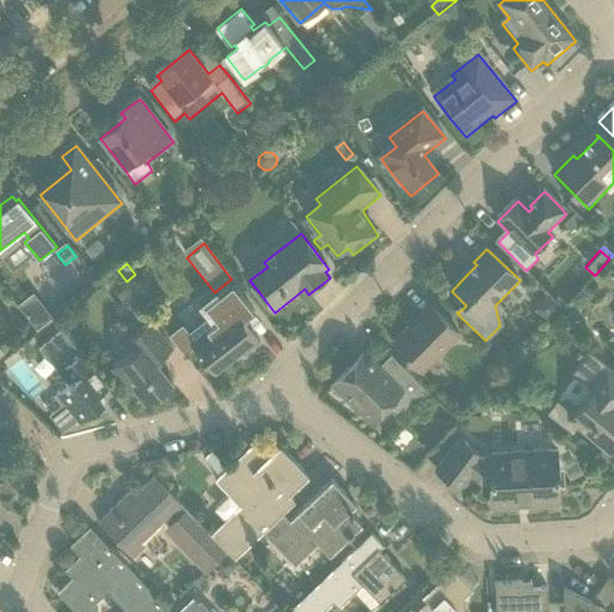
[(183,327),(170,338),(177,348),(186,358),(195,350),(216,375),(242,354),(244,357),(257,348),(259,345),(242,325),(254,314),(232,287),(206,309),(212,318),(190,336),(183,327)]
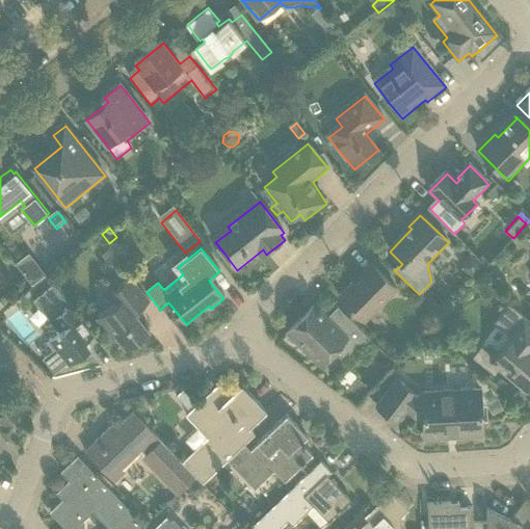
[(115,255),(106,262),(116,274),(126,267),(115,255)]
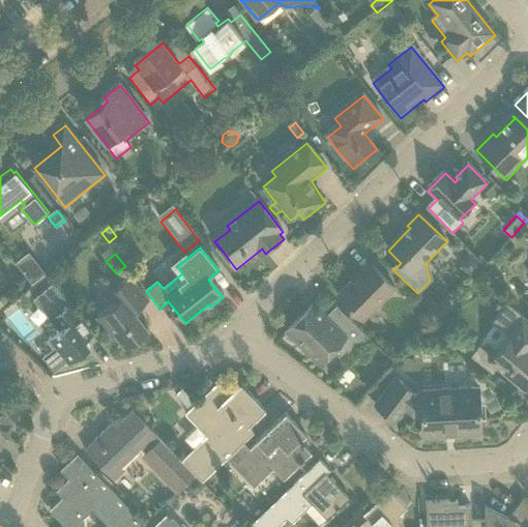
[(339,298),(355,314),(363,323),(396,290),(372,266),(361,276),(362,276),(353,286),(352,285),(339,298)]
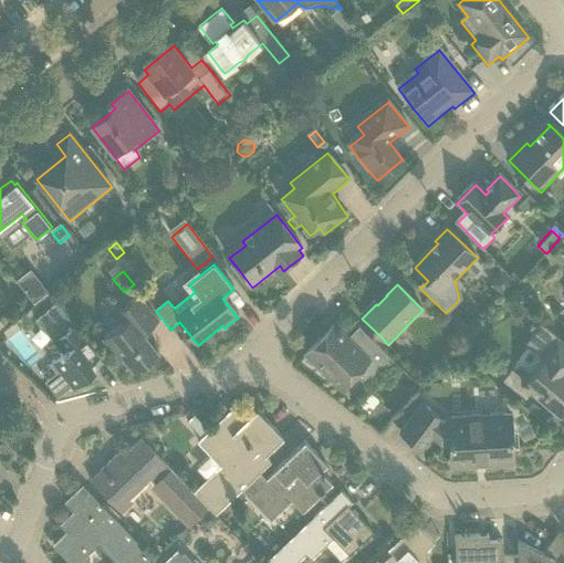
[(159,324),(146,306),(139,298),(117,315),(124,325),(104,341),(121,363),(124,361),(135,374),(143,367),(146,367),(147,367),(149,366),(152,365),(153,364),(154,363),(154,362),(155,360),(155,358),(159,355),(144,336),(159,324)]
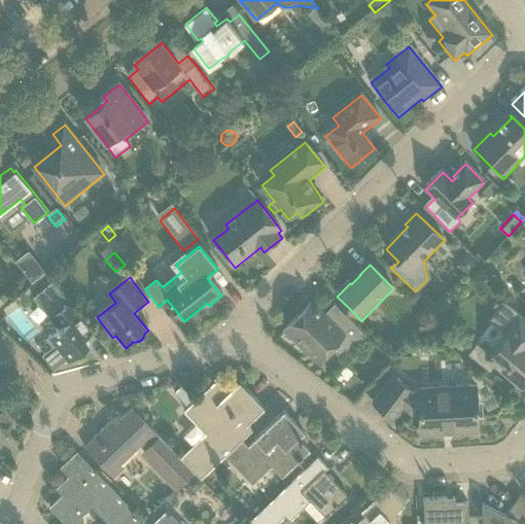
[(55,284),(35,301),(51,321),(59,329),(57,330),(58,333),(49,340),(50,340),(48,342),(55,350),(44,358),(55,371),(67,360),(69,363),(91,346),(86,340),(94,334),(71,305),(55,284)]
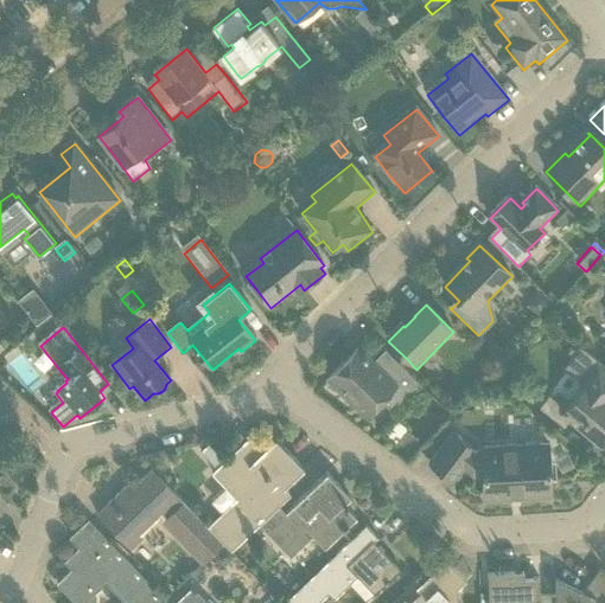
[(505,347),(500,354),(507,361),(514,354),(505,347)]
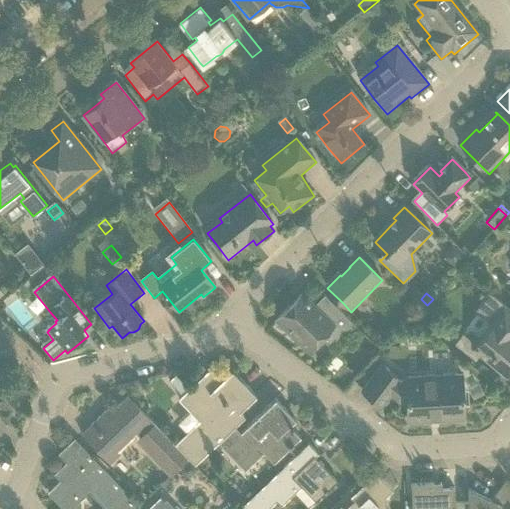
[(333,351),(347,336),(356,327),(334,306),(324,316),(303,295),(278,321),(309,352),(322,340),(333,351)]
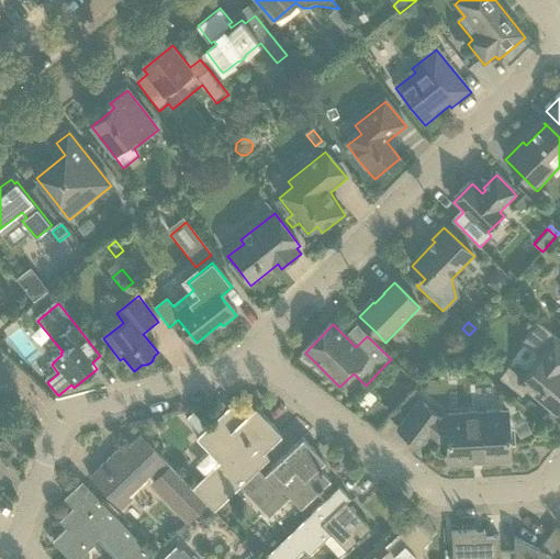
[(541,360),(525,381),(510,369),(501,380),(524,398),(528,392),(558,416),(559,415),(556,412),(559,406),(559,341),(539,324),(523,345),(541,360)]
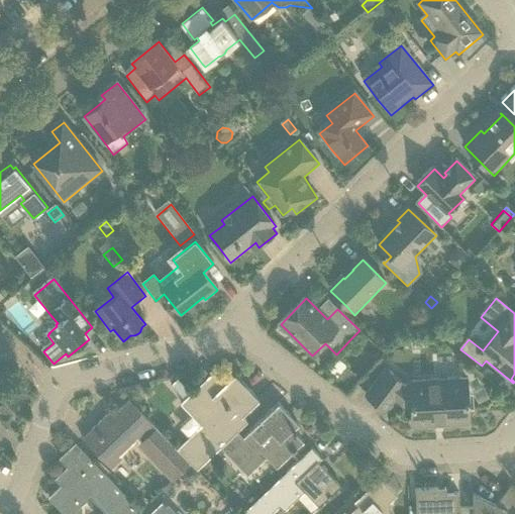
[(348,370),(341,379),(351,388),(359,379),(348,370)]
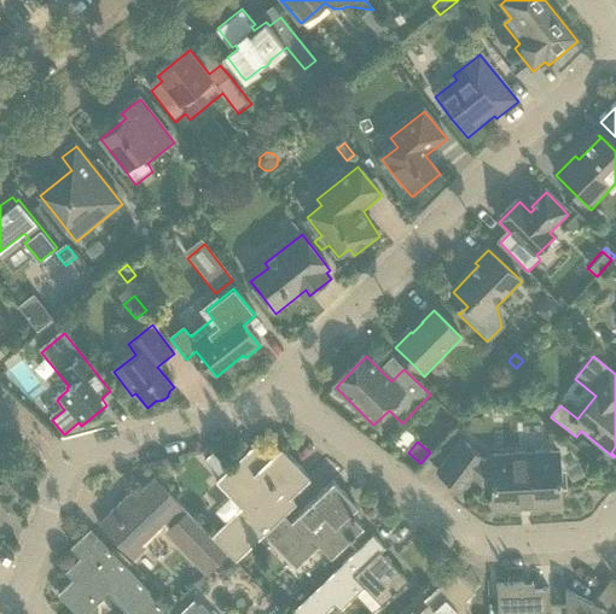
[(583,442),(577,450),(590,460),(596,452),(583,442)]
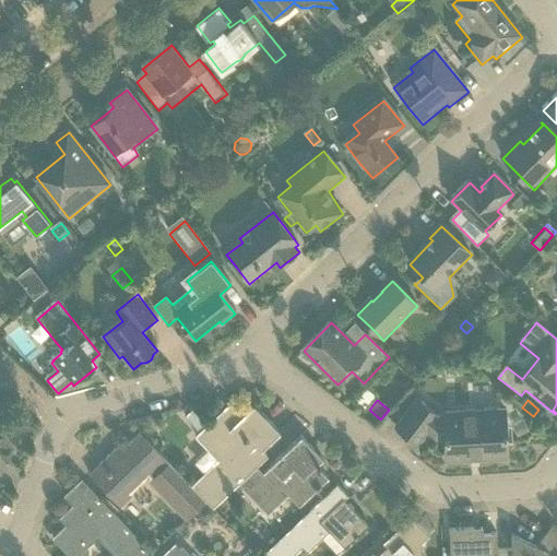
[(0,444),(4,449),(25,433),(0,401),(0,444)]
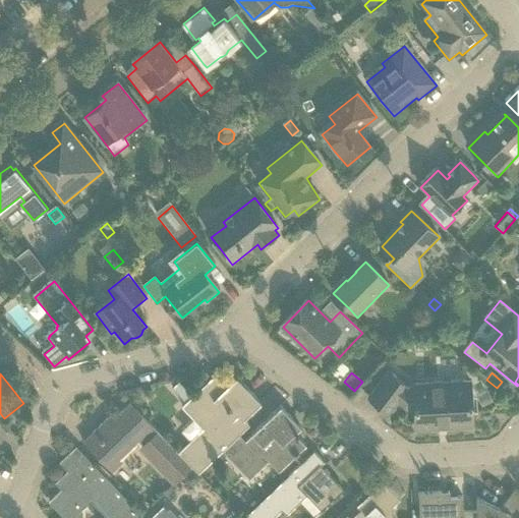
[(389,373),(382,384),(369,400),(391,416),(398,406),(405,412),(415,411),(417,433),(440,430),(440,428),(448,428),(448,430),(473,429),(471,384),(414,387),(414,390),(410,390),(389,373)]
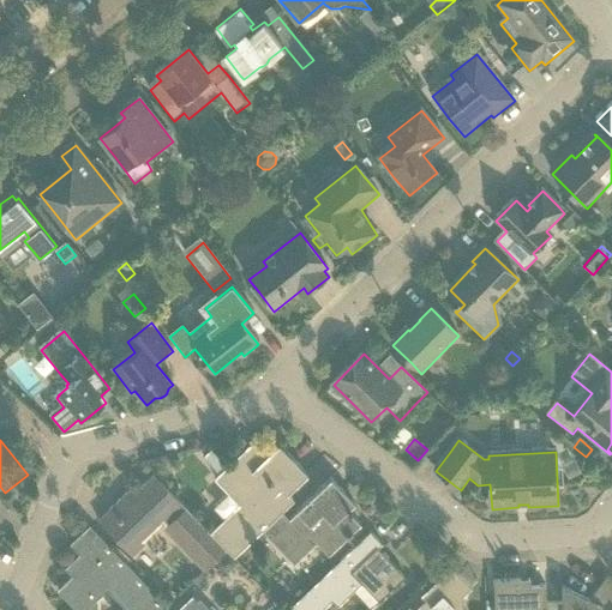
[(213,453),(205,459),(222,477),(216,482),(231,497),(233,495),(249,509),(231,526),(227,523),(211,536),(226,551),(228,550),(237,559),(263,533),(279,519),(295,503),(288,496),(309,476),(280,447),(263,464),(257,458),(252,463),(245,454),(229,470),(213,453)]
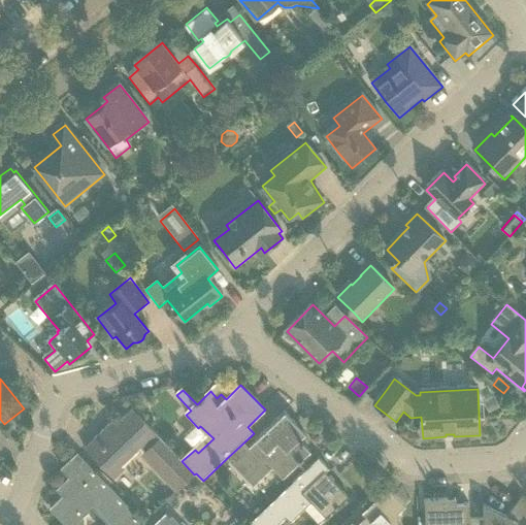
[(194,474),(182,461),(182,462),(134,412),(113,431),(110,427),(95,441),(99,445),(89,454),(116,481),(126,470),(122,466),(141,448),(145,452),(141,455),(177,491),(194,474)]
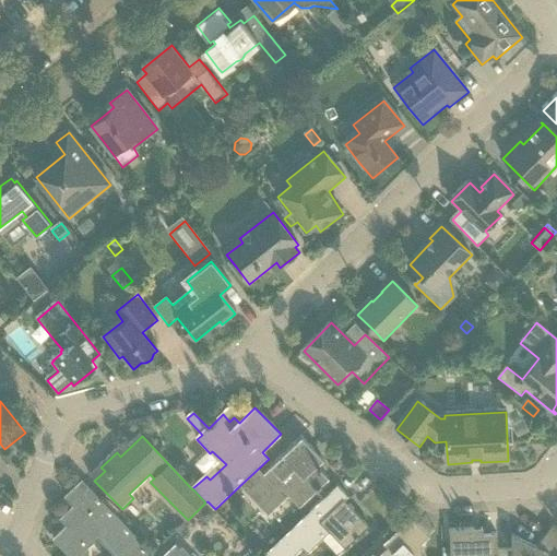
[(260,480),(253,473),(239,486),(262,510),(283,491),(299,509),(329,481),(317,468),(323,461),(321,459),(318,462),(311,454),(315,451),(303,438),(271,469),(271,470),(260,480)]
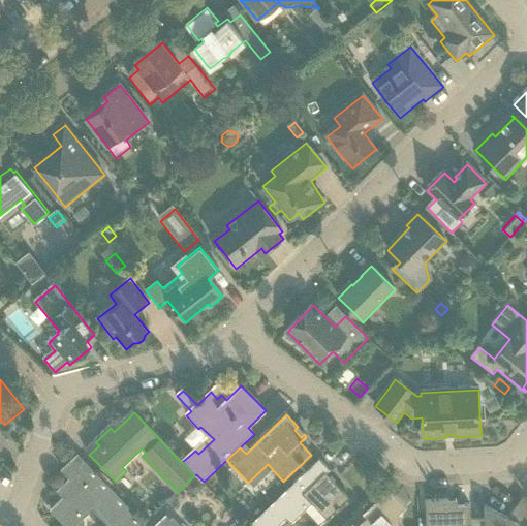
[(76,476),(71,481),(59,493),(65,499),(52,512),(65,525),(69,525),(76,518),(78,519),(84,513),(84,512),(92,503),(114,525),(146,525),(79,457),(68,467),(76,476)]
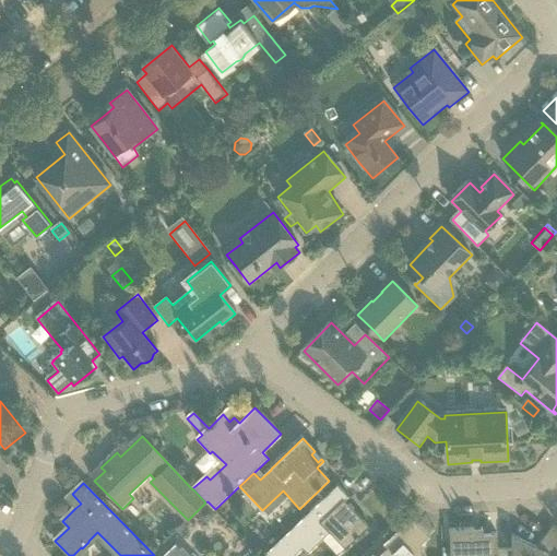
[(339,487),(322,503),(265,555),(297,555),(304,551),(308,555),(321,543),(317,537),(326,530),(346,552),(370,529),(353,511),(352,512),(346,508),(348,506),(345,503),(348,498),(339,487)]
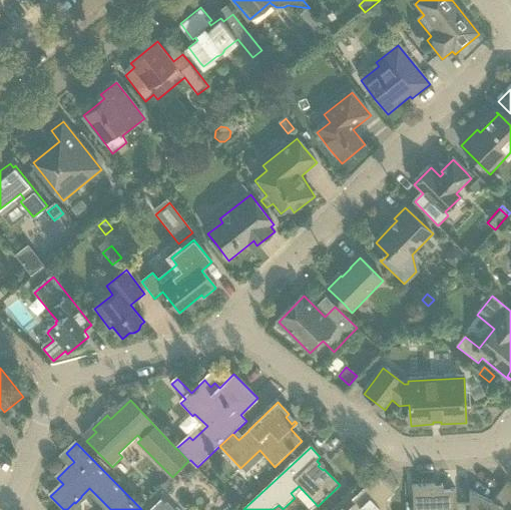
[(182,470),(182,476),(186,480),(192,480),(196,476),(196,471),(192,466),(186,466),(182,470)]
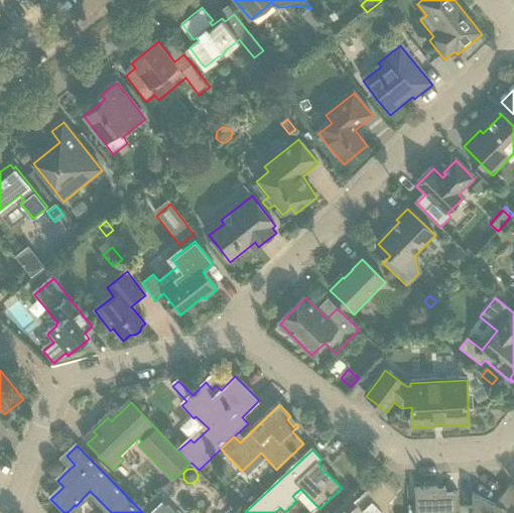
[(496,506),(473,495),(473,512),(513,512),(513,489),(511,486),(500,501),(504,505),(501,509),(496,506)]
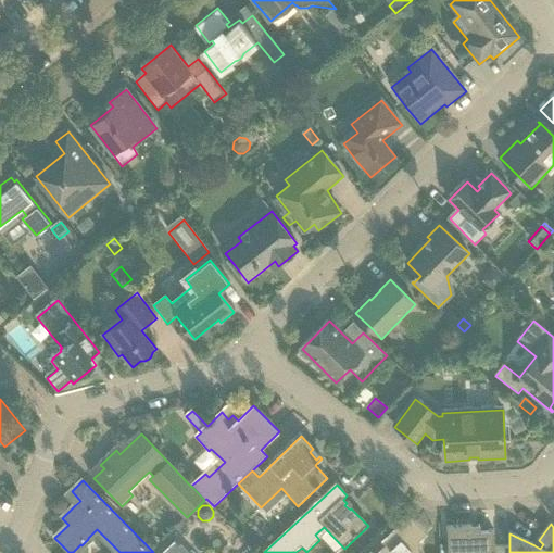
[(473,528),(448,530),(449,552),(496,552),(495,533),(481,535),(473,535),(473,528)]
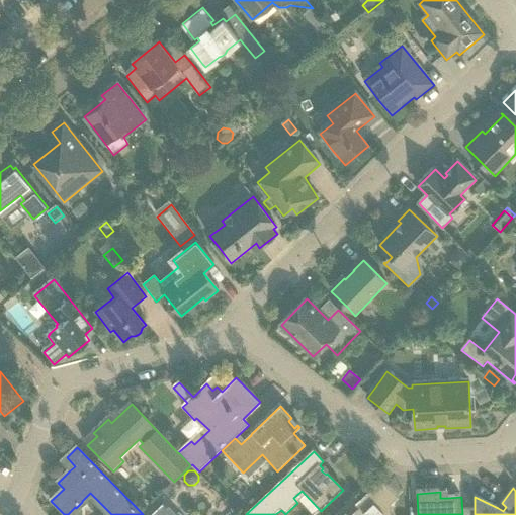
[(392,514),(392,506),(382,514),(366,497),(356,506),(359,510),(354,514),(392,514)]
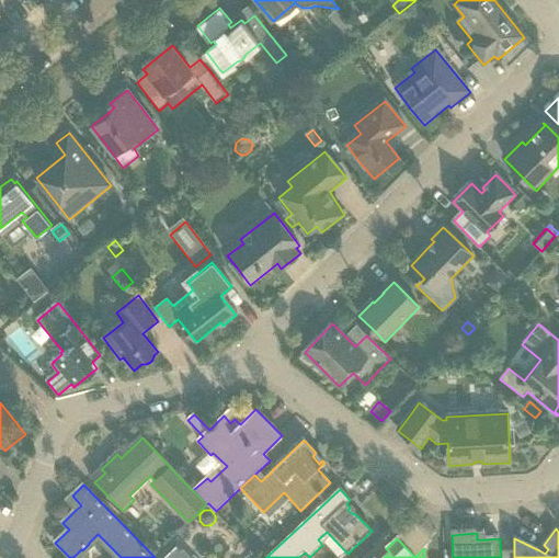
[(177,548),(167,557),(185,557),(177,548)]
